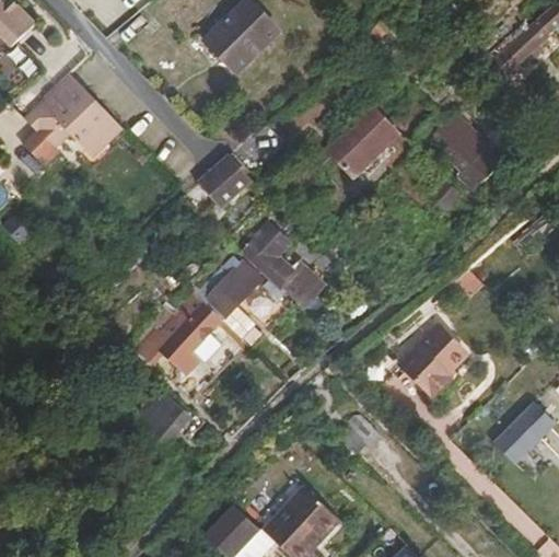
[(0,2),(31,34),(37,27),(20,9),(19,11),(12,4),(14,2),(11,0),(0,0),(0,2)]
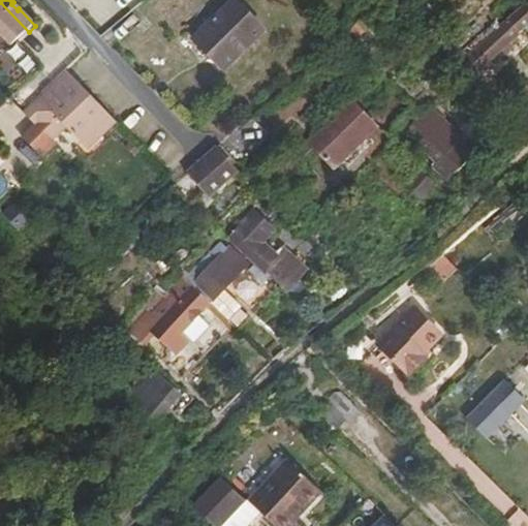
[(264,29),(233,0),(193,38),(224,69),(264,29)]
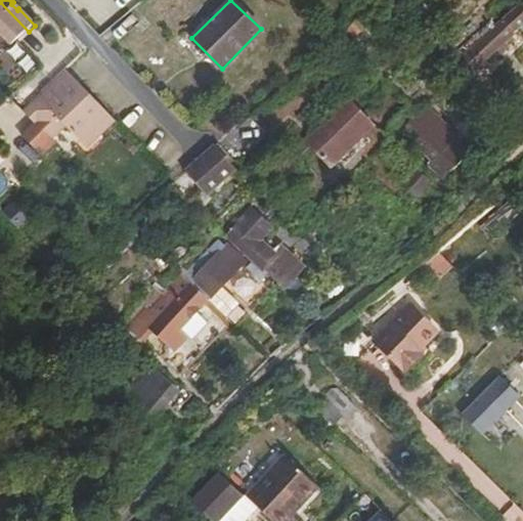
[(0,33),(13,47),(29,32),(0,2),(0,33)]
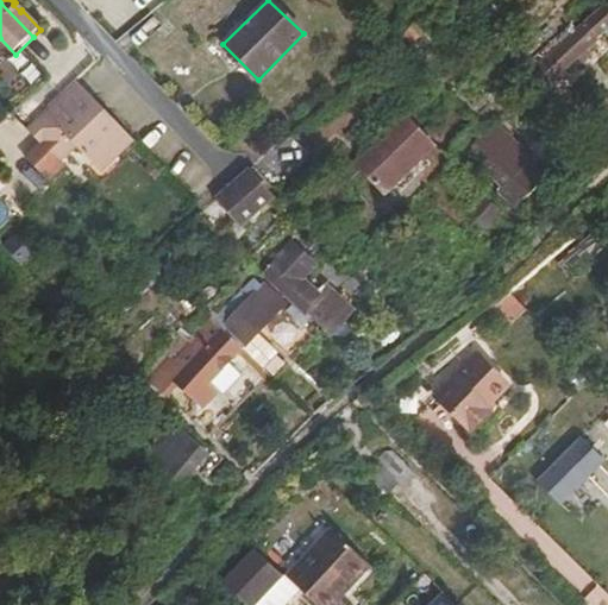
[(607,12),(602,6),(537,70),(552,84),(605,33),(607,36),(607,12)]
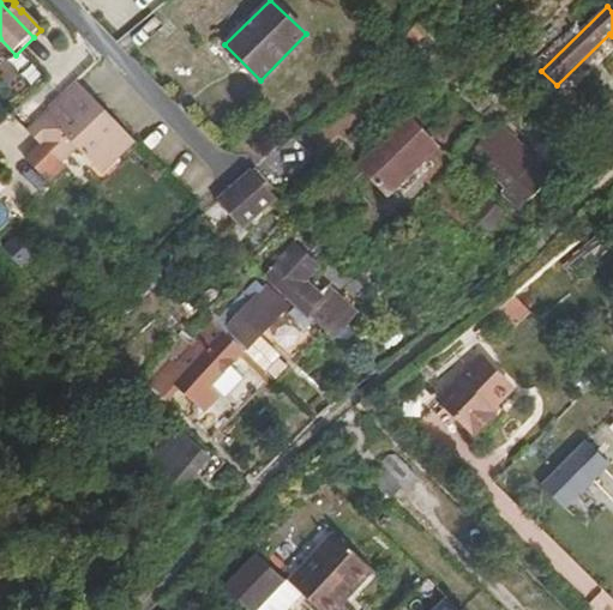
[(82,112),(95,98),(79,82),(65,96),(82,112)]
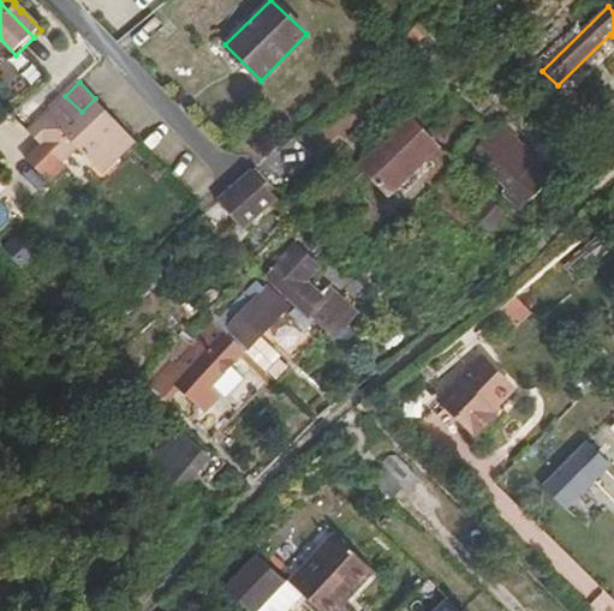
[(106,175),(139,143),(100,102),(95,99),(82,112),(65,96),(29,131),(64,166),(81,150),(97,167),(106,175)]
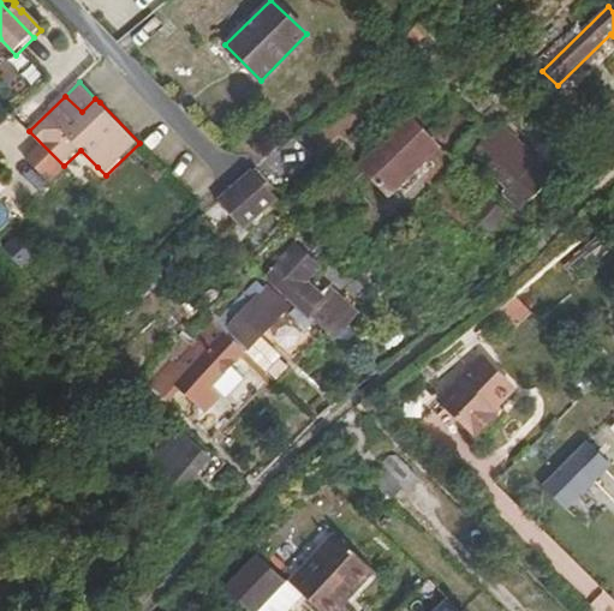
[(363,161),(394,190),(436,148),(406,118),(363,161)]
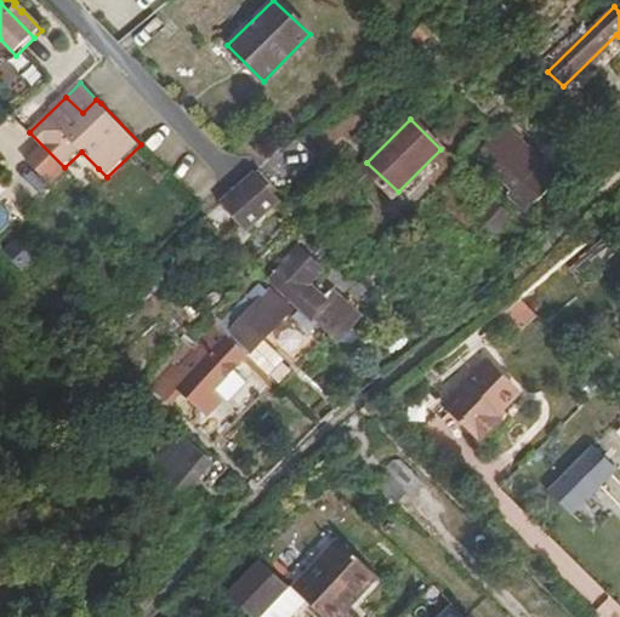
[(504,120),(495,127),(529,160),(535,154),(504,120)]
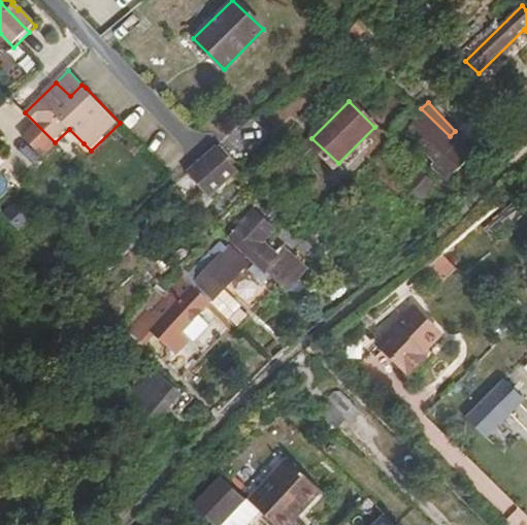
[(435,164),(457,142),(450,136),(421,108),(401,128),(435,164)]
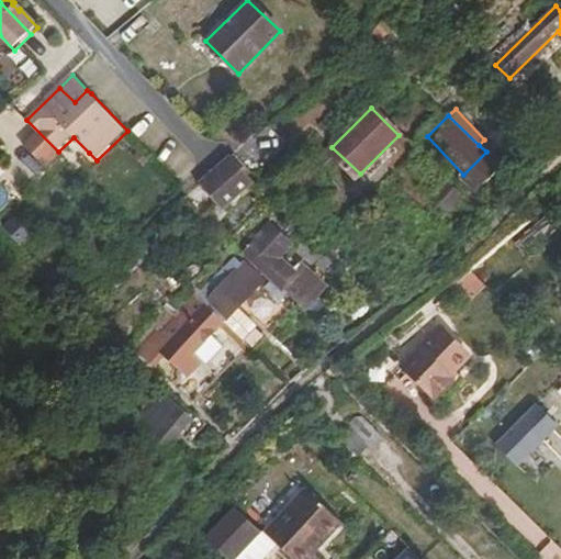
[(352,180),(360,174),(332,147),(325,153),(352,180)]
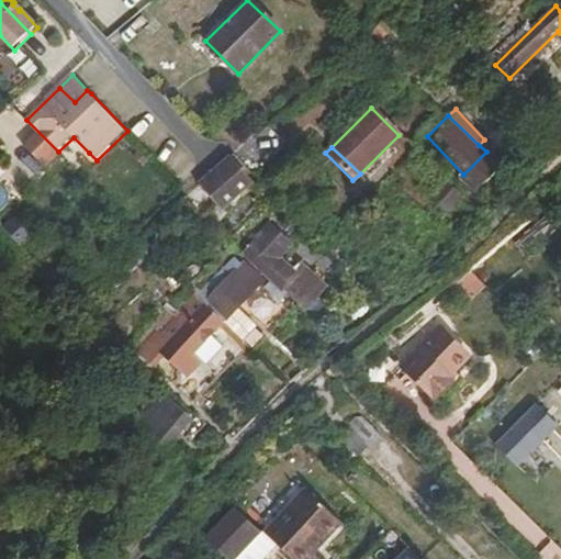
[(232,155),(204,181),(228,208),(256,181),(232,155)]
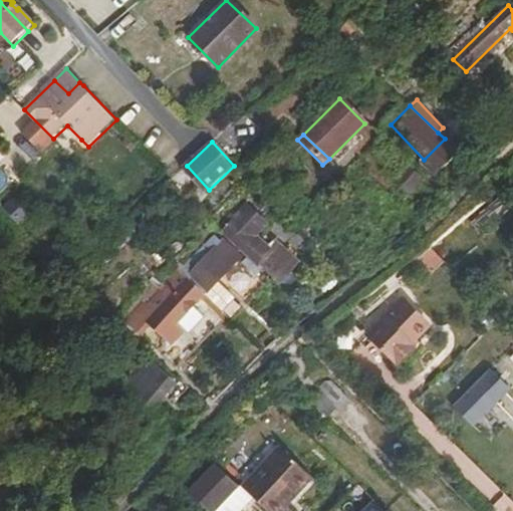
[(424,177),(408,162),(394,176),(411,192),(424,177)]
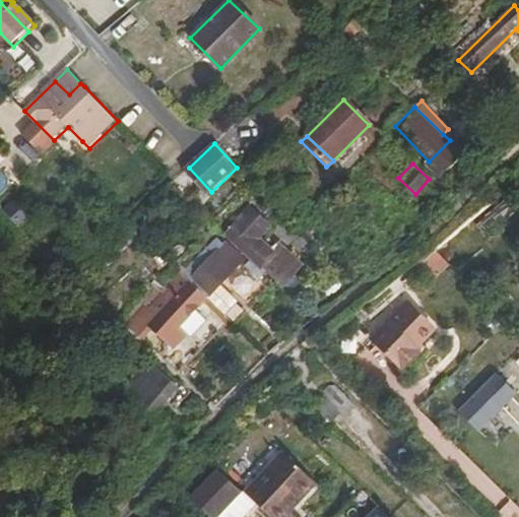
[(240,221),(226,235),(250,258),(263,270),(279,284),(299,263),(278,244),(271,251),(240,221)]
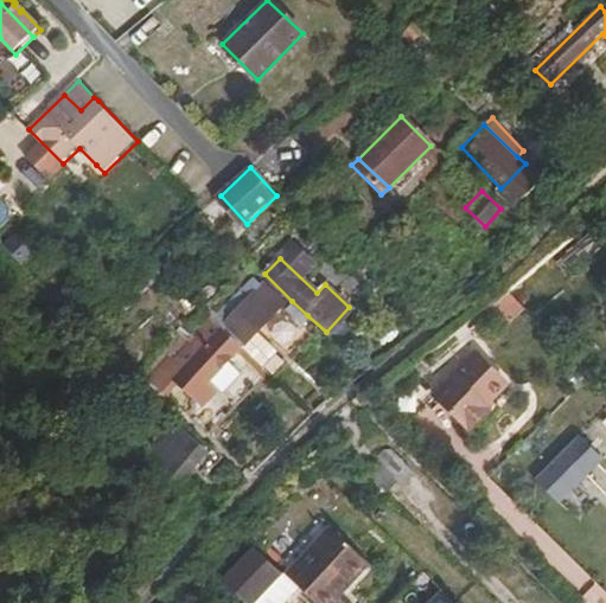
[(261,281),(219,326),(241,346),(282,301),(261,281)]
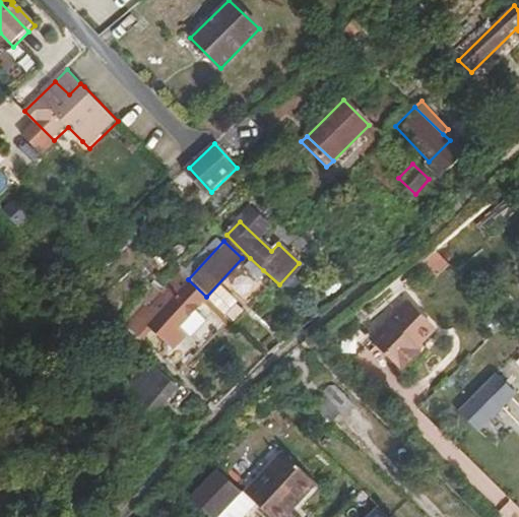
[(263,270),(250,258),(244,264),(252,272),(235,291),(247,303),(264,285),(257,277),(263,270)]
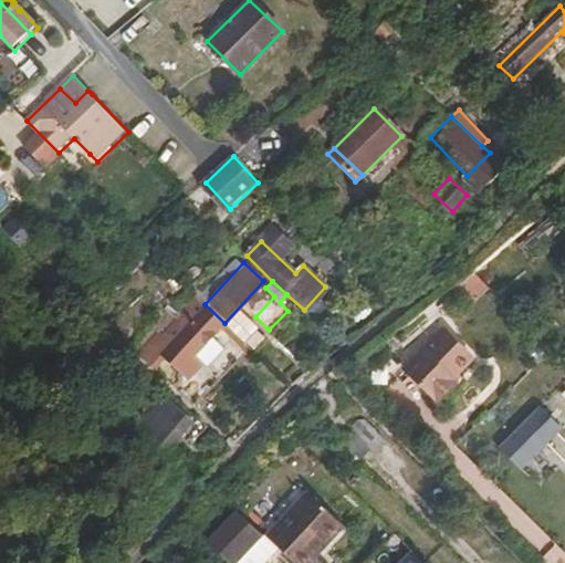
[(225,323),(205,304),(173,340),(160,329),(137,353),(154,368),(166,356),(190,378),(203,365),(195,355),(221,327),(225,323)]
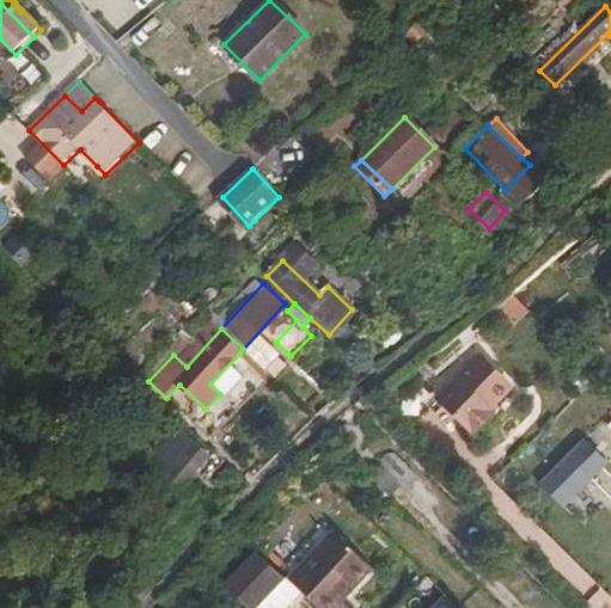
[(266,380),(270,375),(243,349),(239,354),(266,380)]
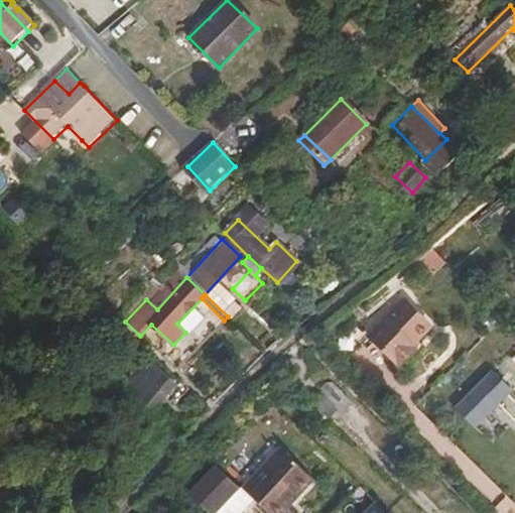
[(406,302),(367,343),(397,372),(416,352),(413,350),(433,330),(406,302)]
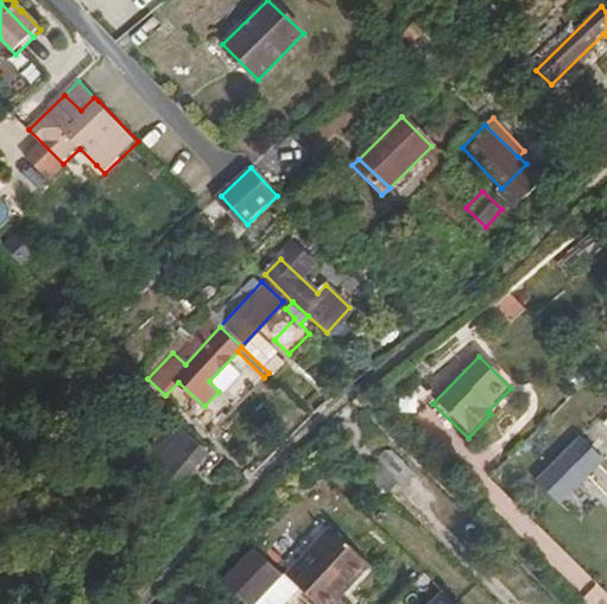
[(138,433),(131,442),(188,495),(194,488),(183,478),(206,453),(176,426),(153,449),(138,433)]
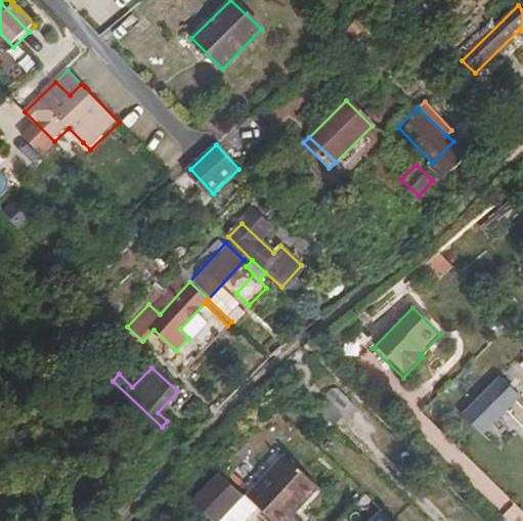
[(499,378),(462,417),(481,436),(519,397),(499,378)]
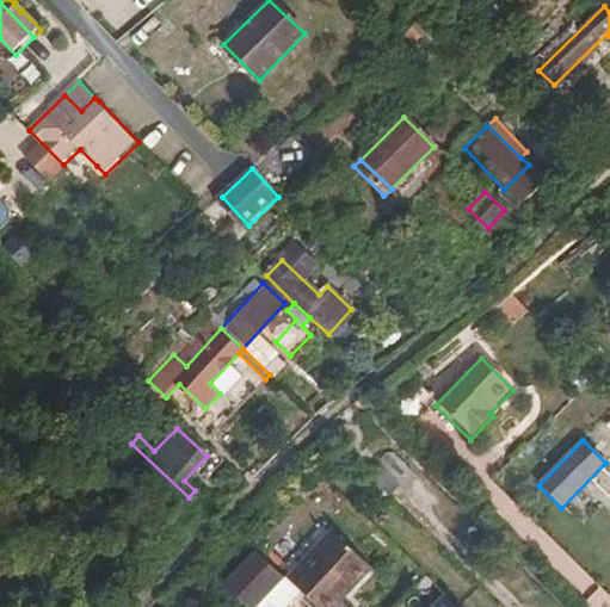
[(393,451),(371,472),(393,494),(406,482),(400,476),(408,466),(393,451)]
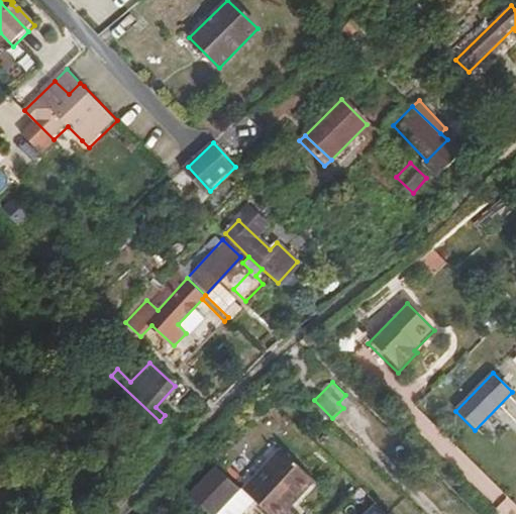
[(286,513),(317,483),(286,452),(245,492),(268,513),(286,513)]
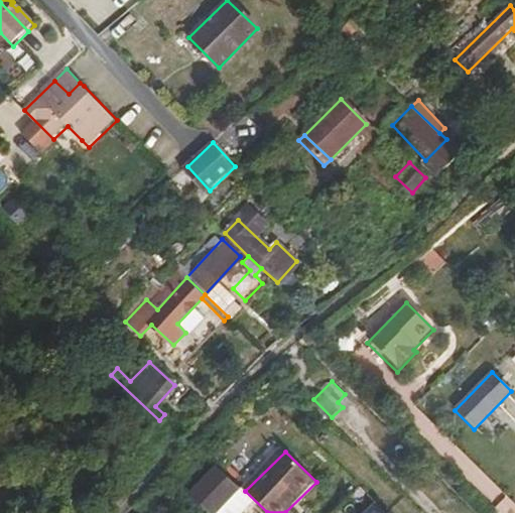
[(215,465),(187,492),(208,512),(215,512),(239,489),(215,465)]
